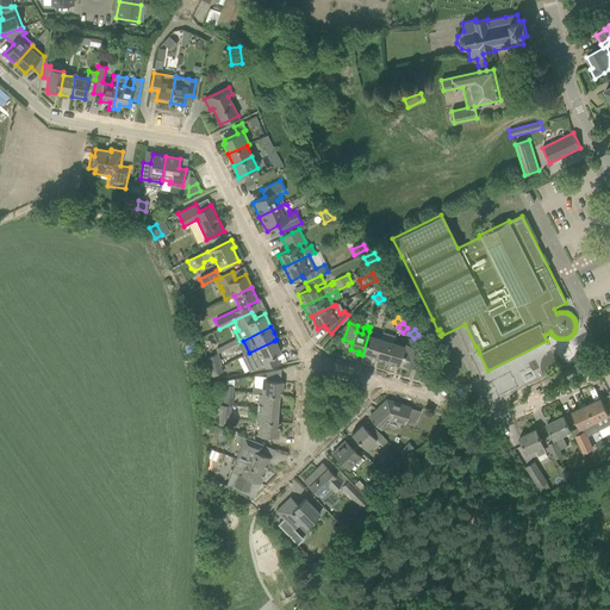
[(367,354),(374,356),(380,338),(374,337),(375,332),(369,331),(362,355),(366,356),(367,354)]
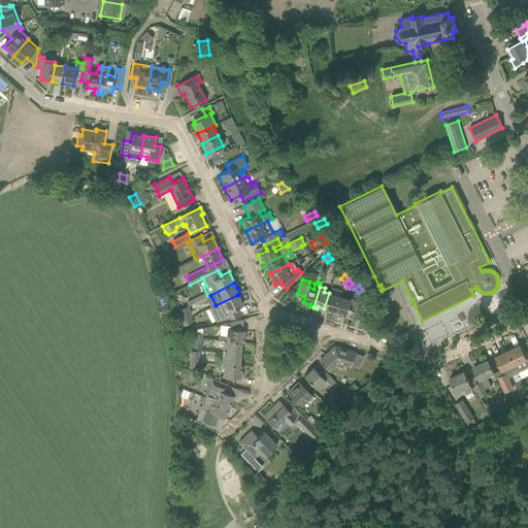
[(362,290),(358,293),(362,298),(366,294),(362,290)]
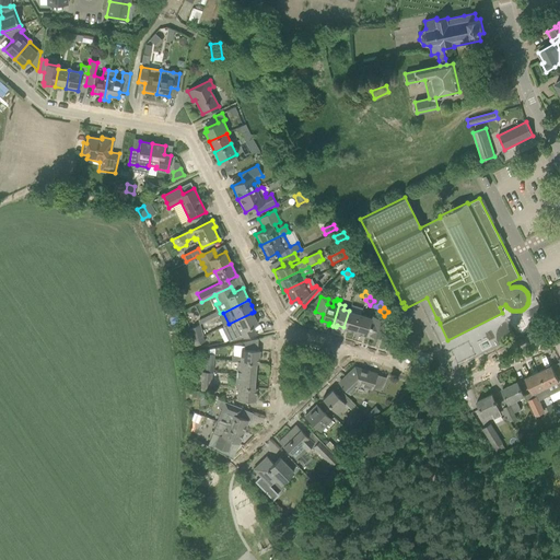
[(343,328),(353,331),(360,314),(349,311),(343,327),(343,328)]
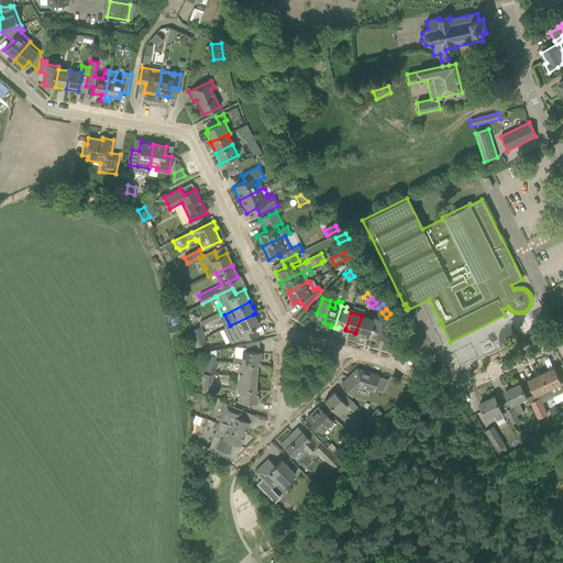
[(253,315),(230,326),(222,329),(230,343),(257,337),(255,332),(253,328),(258,326),(253,315)]
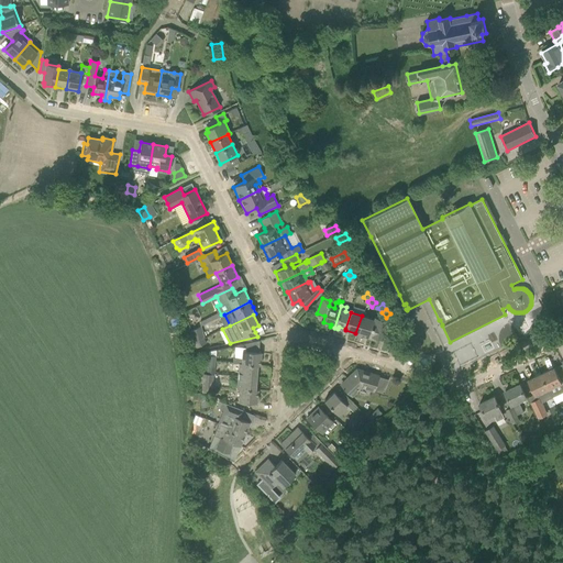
[(355,333),(366,337),(373,319),(362,316),(355,333)]
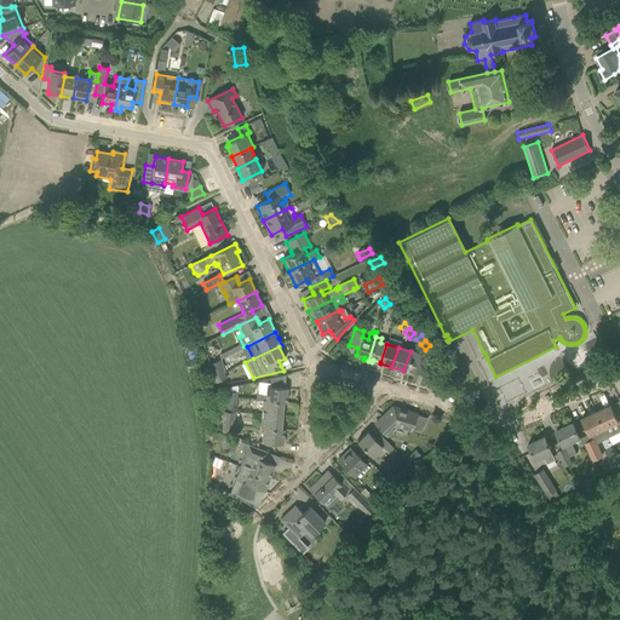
[(411,351),(403,371),(415,374),(417,372),(420,373),(428,352),(412,349),(411,352),(411,351)]
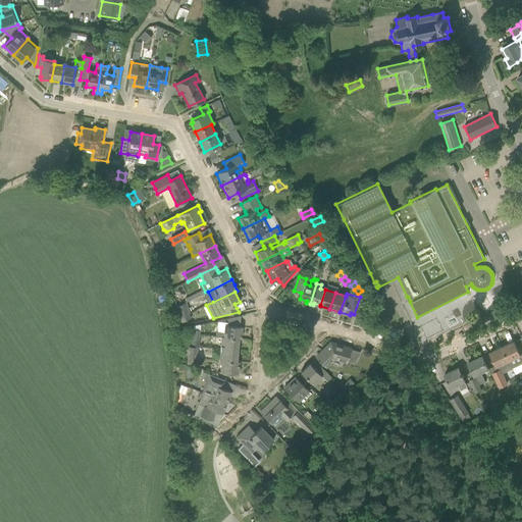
[(175,307),(177,316),(188,311),(186,302),(175,307)]
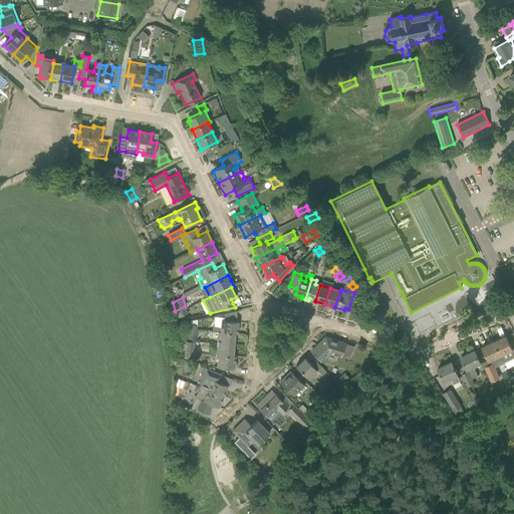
[(176,314),(178,318),(188,313),(186,309),(176,313),(176,314)]
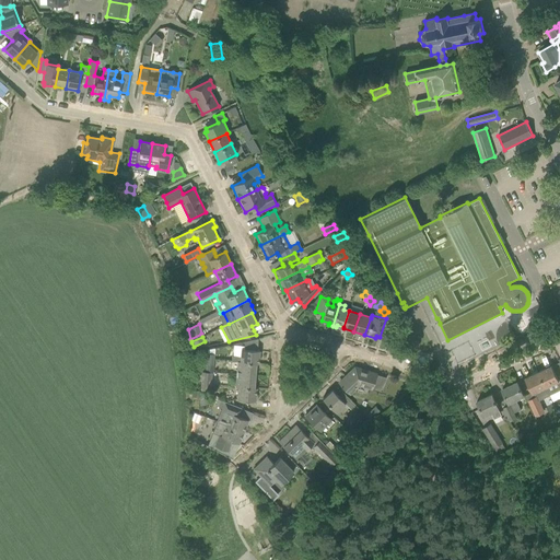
[(231,361),(237,361),(256,363),(258,363),(259,350),(241,349),(241,357),(232,356),(231,361)]
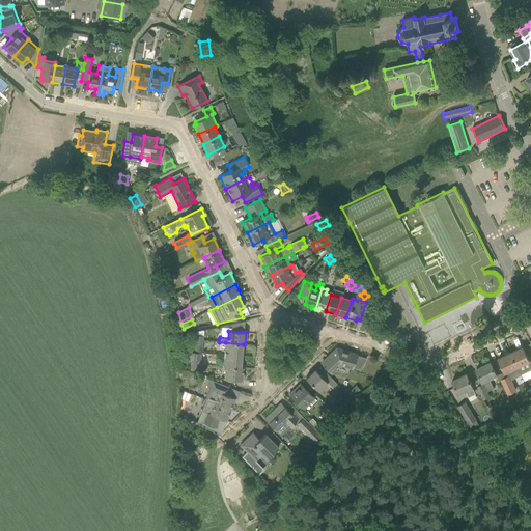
[(195,340),(194,352),(201,353),(202,340),(195,340)]
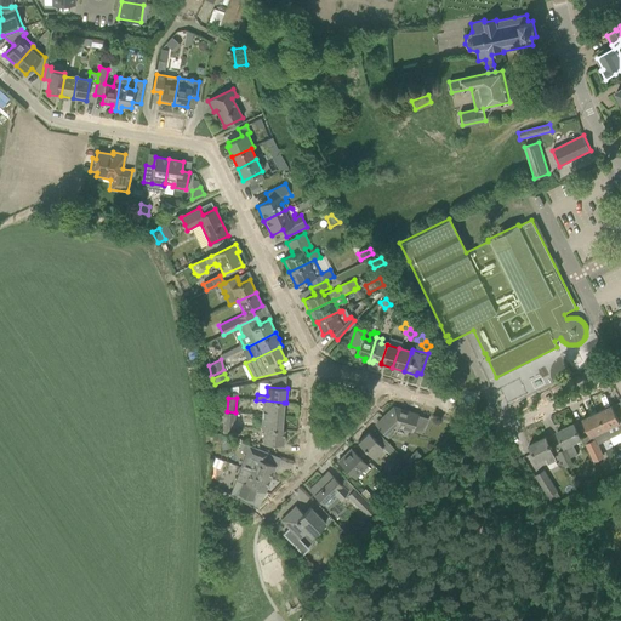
[(263,400),(262,415),(283,416),(284,403),(263,400)]
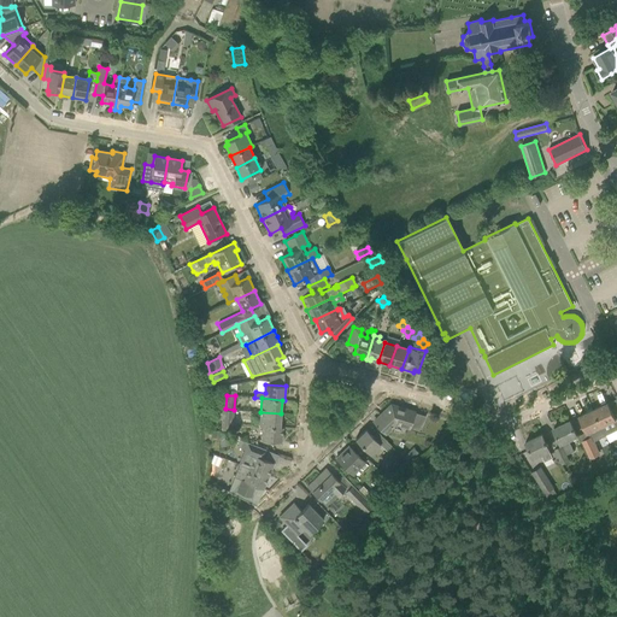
[(607,403),(593,410),(605,435),(616,429),(616,405),(611,409),(607,403)]
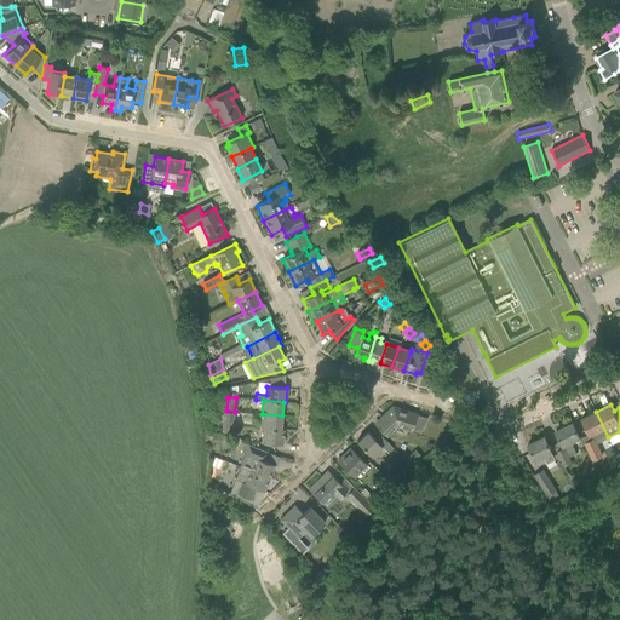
[(383,419),(377,424),(377,425),(386,435),(397,425),(411,429),(414,430),(415,430),(418,429),(419,428),(422,426),(424,425),(425,423),(426,418),(415,414),(414,414),(414,415),(407,413),(407,412),(392,407),(382,418),(383,419)]
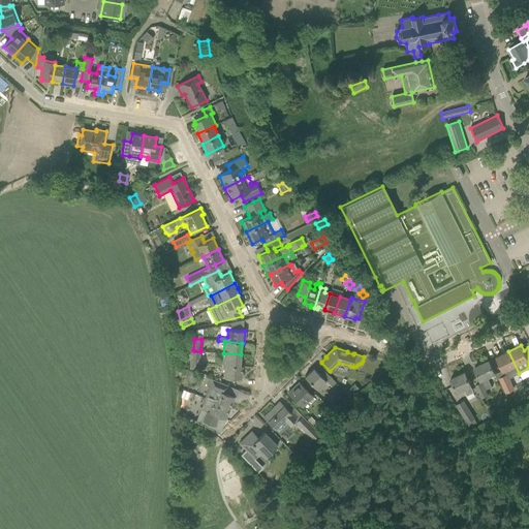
[(190,351),(189,363),(198,364),(199,352),(200,352),(200,351),(193,350),(193,351),(190,351)]
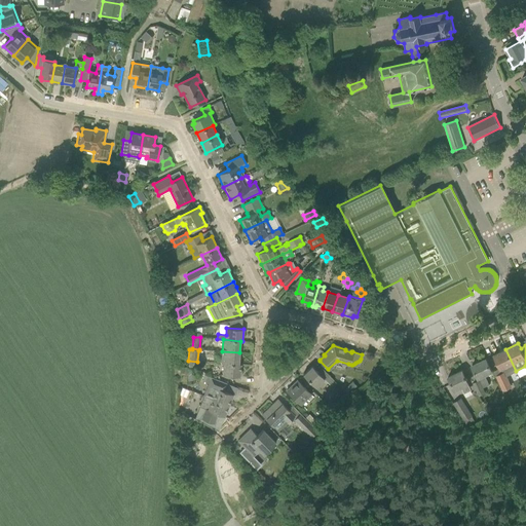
[(516,371),(505,349),(493,355),(499,369),(494,371),(496,375),(495,376),(502,391),(512,387),(506,376),(516,371)]
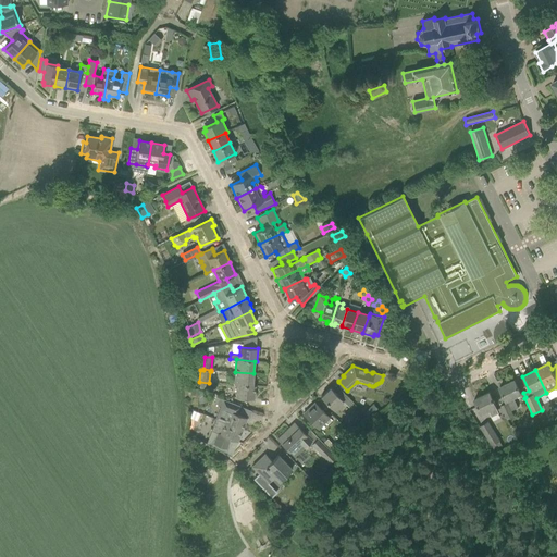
[(234,385),(236,385),(252,386),(252,385),(254,373),(235,372),(234,385)]
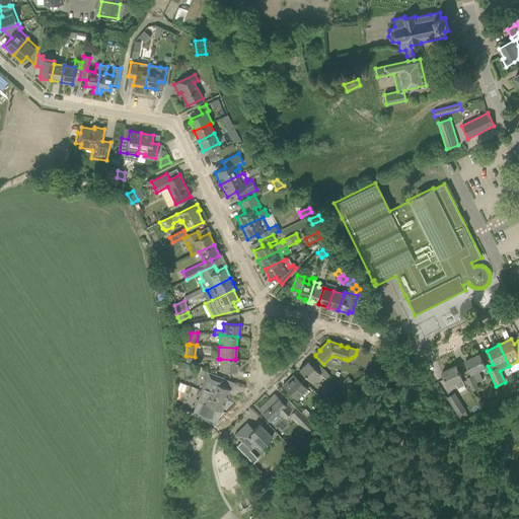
[(466,379),(472,390),(478,387),(476,382),(483,379),(477,370),(486,367),(479,355),(465,361),(472,376),(466,379)]
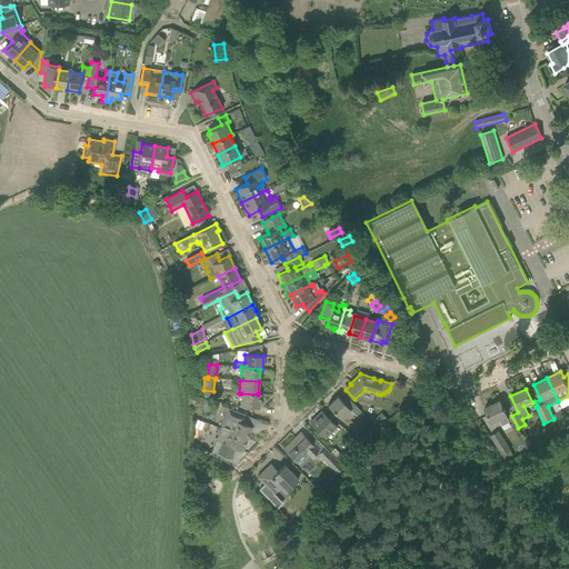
[(241,393),(240,406),(259,407),(260,393),(258,393),(258,395),(241,393)]
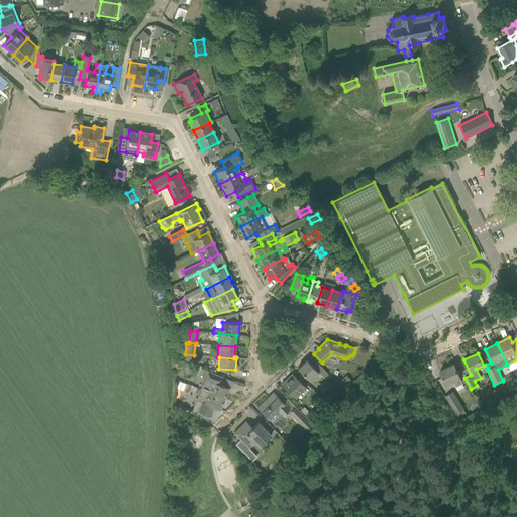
[(298,369),(310,381),(319,373),(323,378),(327,374),(316,362),(312,366),(306,360),(298,369)]
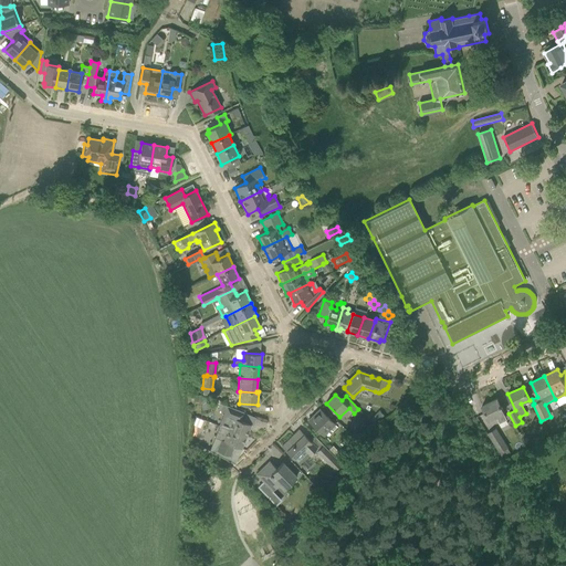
[(482,406),(486,416),(489,420),(495,417),(499,423),(506,420),(503,413),(504,412),(498,398),(482,406)]
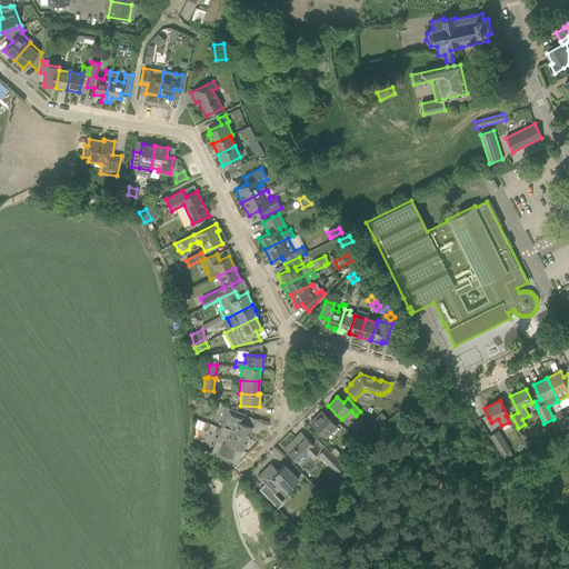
[(229,408),(221,428),(247,439),(251,427),(242,423),(246,416),(229,408)]
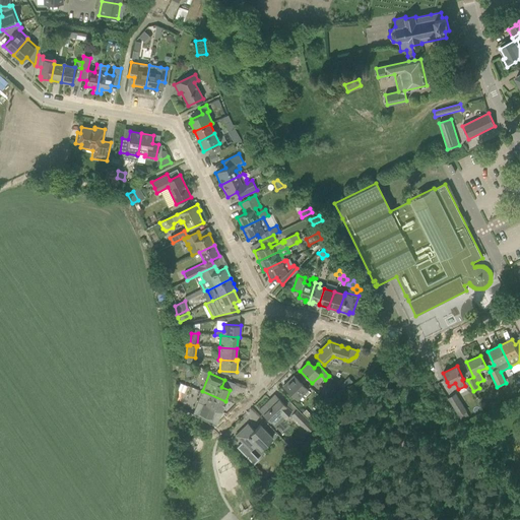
[(283,386),(297,400),(303,395),(305,398),(310,393),(294,376),(283,386)]
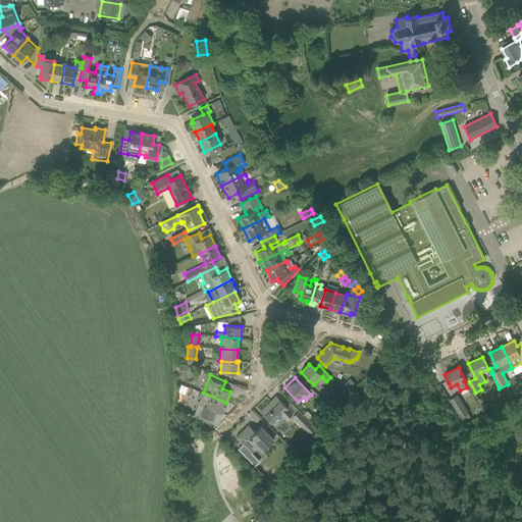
[(347,381),(342,386),(347,392),(352,386),(347,381)]
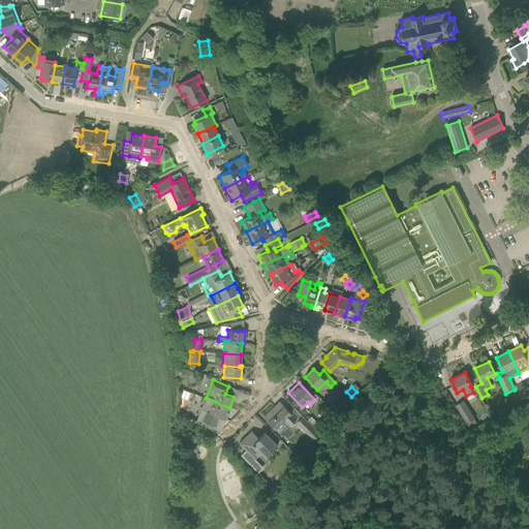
[(225,419),(229,408),(206,398),(200,409),(208,411),(203,425),(211,429),(214,423),(216,424),(218,416),(225,419)]
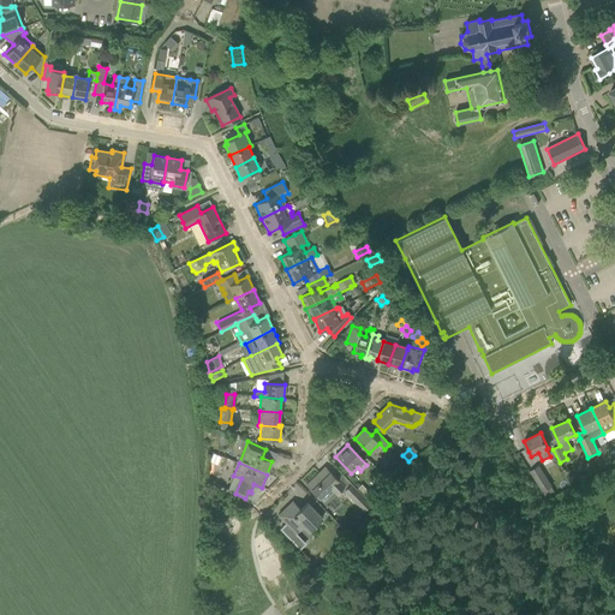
[(529,472),(542,493),(553,487),(538,466),(529,472)]
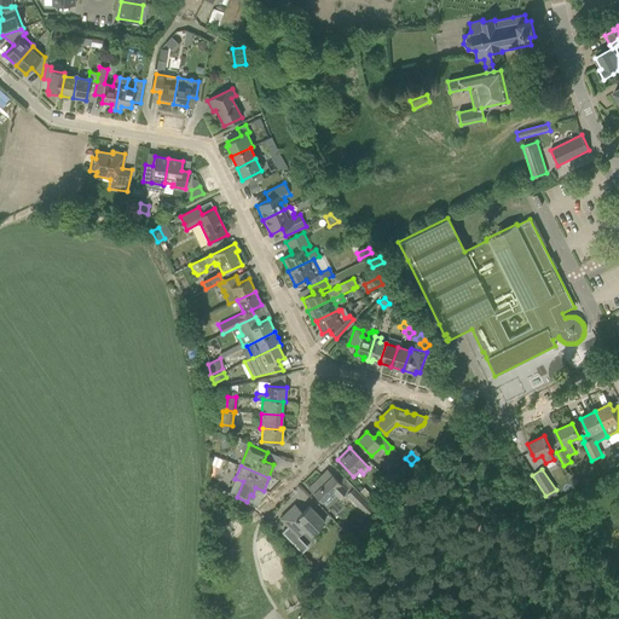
[(307,489),(316,497),(320,502),(335,489),(337,491),(347,496),(365,516),(374,508),(365,499),(352,486),(343,478),(339,482),(327,470),(307,489)]
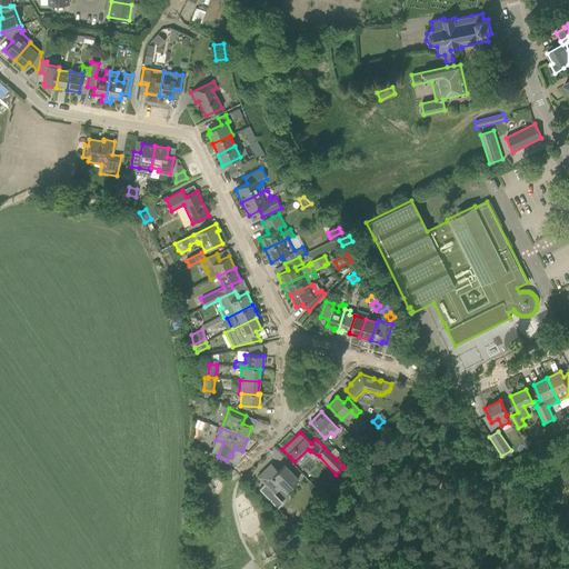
[(286,492),(298,479),(283,465),(280,468),(277,470),(270,463),(257,477),(265,485),(259,490),(268,499),(273,493),(280,487),(286,492)]
